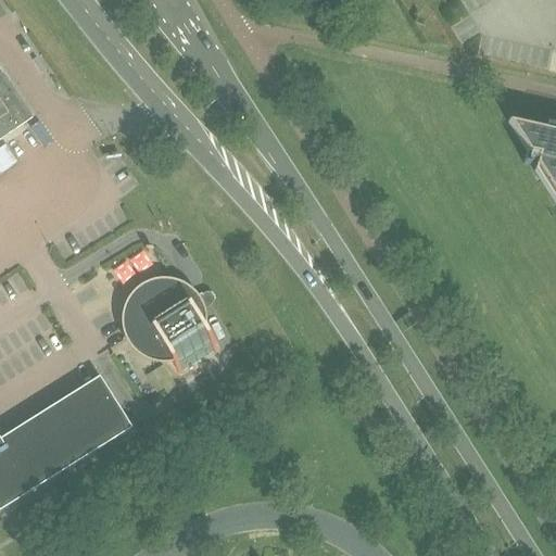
[(0,139),(32,118),(0,72),(0,139)]
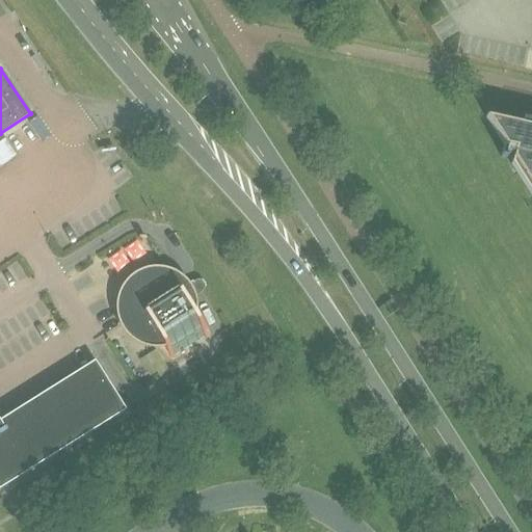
[(511,164),(531,197),(531,129),(486,120),(504,148),(514,150),(511,164)]
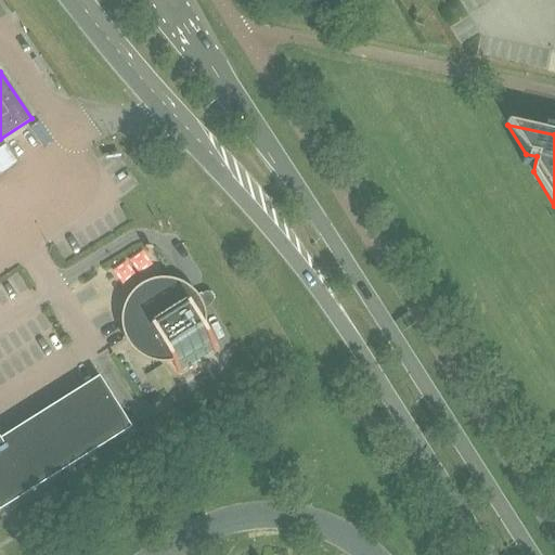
[(5,145),(0,147),(0,173),(17,163),(5,145)]
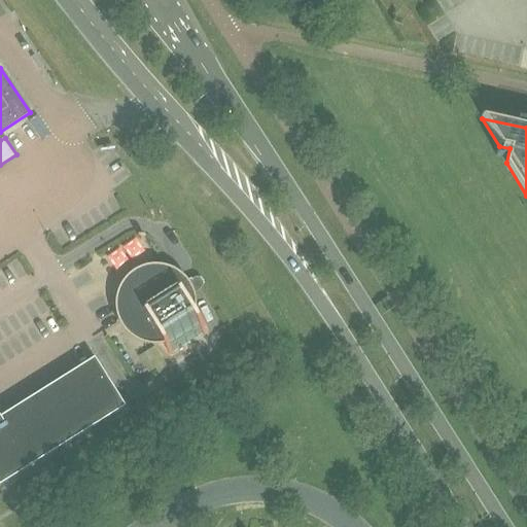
[(146,274),(145,270),(138,273),(139,277),(135,279),(131,282),(129,285),(126,289),(124,293),(123,297),(121,302),(121,307),(121,311),(123,316),(125,320),(127,323),(130,327),(133,330),(136,334),(140,336),(144,337),(149,338),(153,339),(159,339),(170,355),(172,354),(172,353),(203,334),(203,335),(206,332),(186,302),(187,302),(186,296),(184,292),(182,288),(179,285),(176,281),(173,279),(169,276),(165,275),(161,274),(155,273),(151,273),(146,274)]
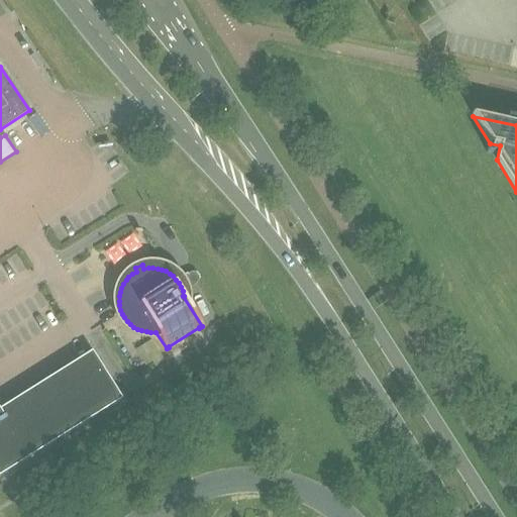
[(154,365),(167,357),(154,338),(136,350),(145,365),(151,360),(154,365)]
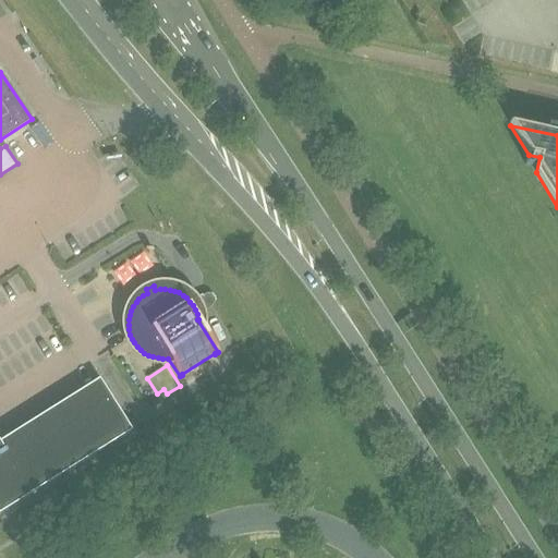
[(0,513),(132,432),(99,379),(0,441),(0,513)]
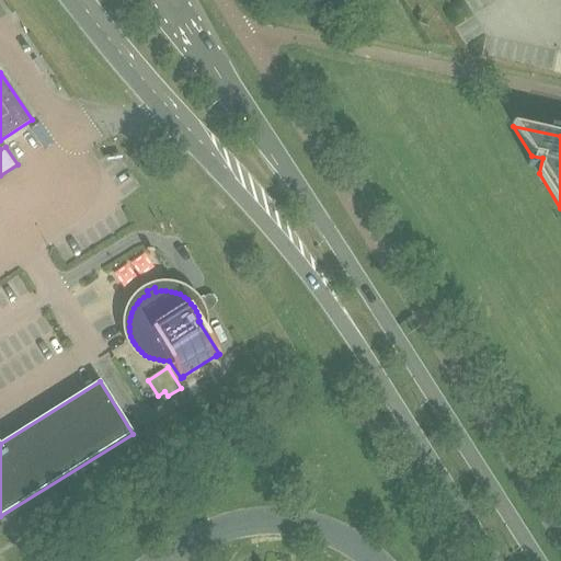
[(72,490),(79,501),(93,492),(86,482),(72,490)]
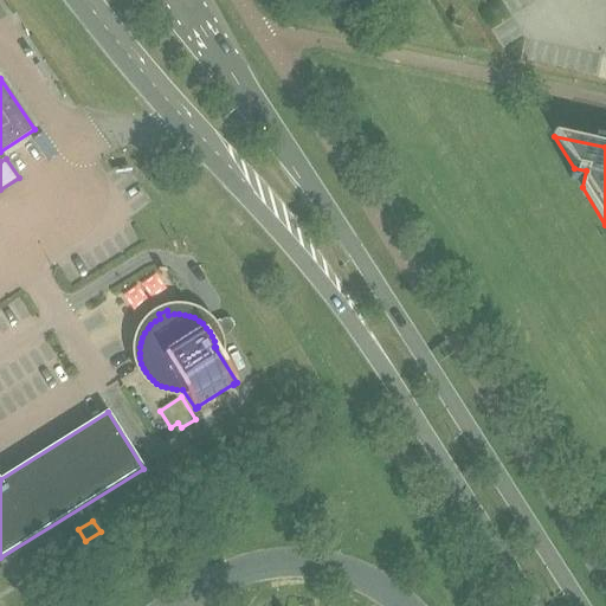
[(37,553),(23,562),(28,573),(44,563),(37,553)]
